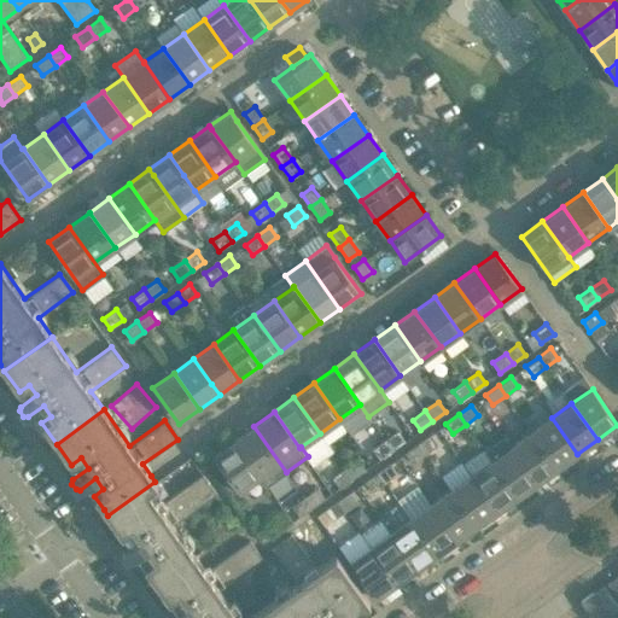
[(577,454),(552,418),(531,432),(557,468),(577,454)]
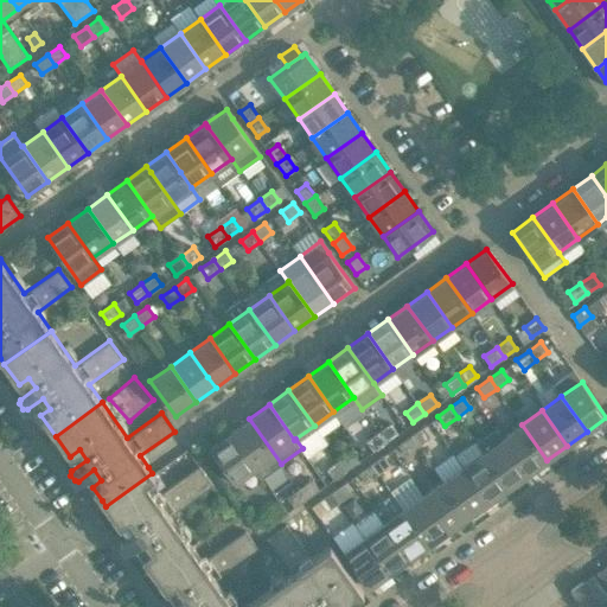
[(281,464),(249,419),(230,433),(255,467),(254,468),(261,478),(281,464)]
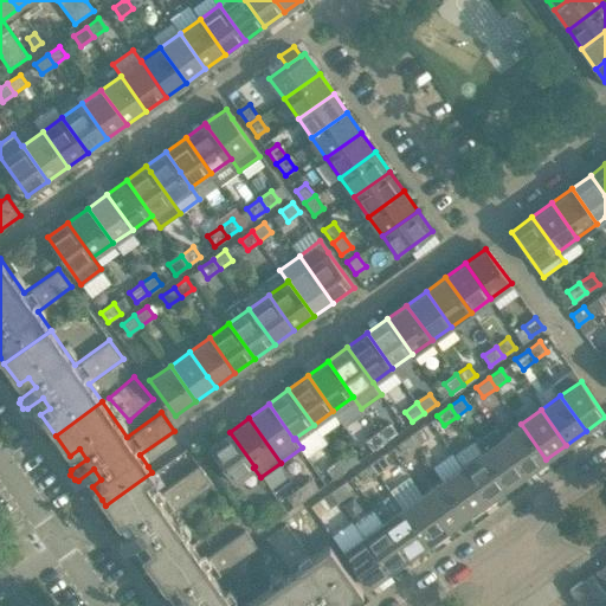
[(397,432),(389,423),(378,431),(385,442),(397,432)]
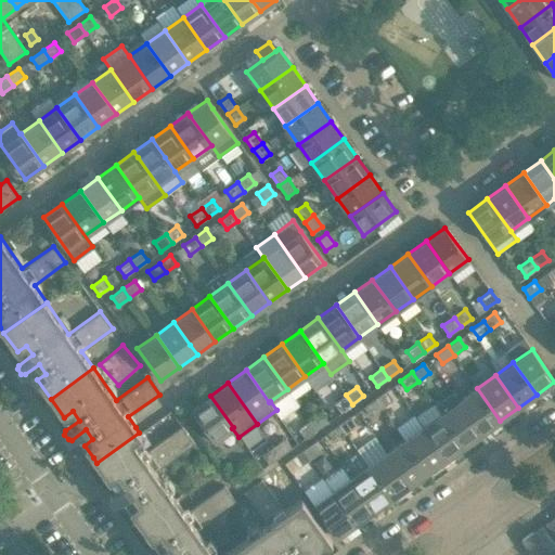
[(500,421),(477,388),(459,401),(482,433),(500,421)]
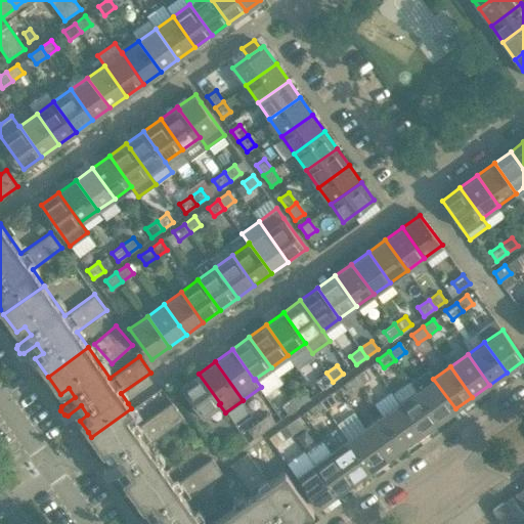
[(370,377),(364,368),(354,376),(360,385),(370,377)]
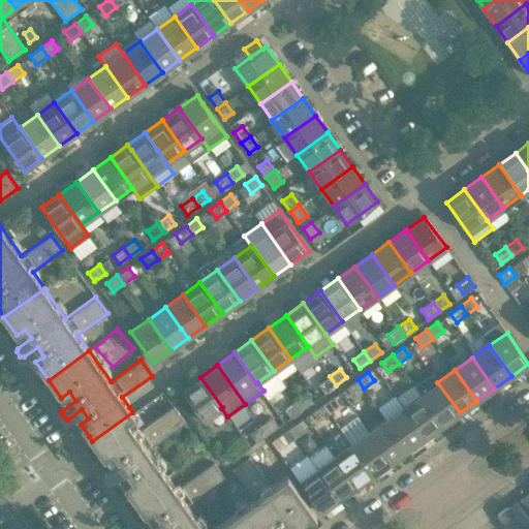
[(460,412),(437,382),(431,374),(414,386),(421,395),(442,425),(460,412)]
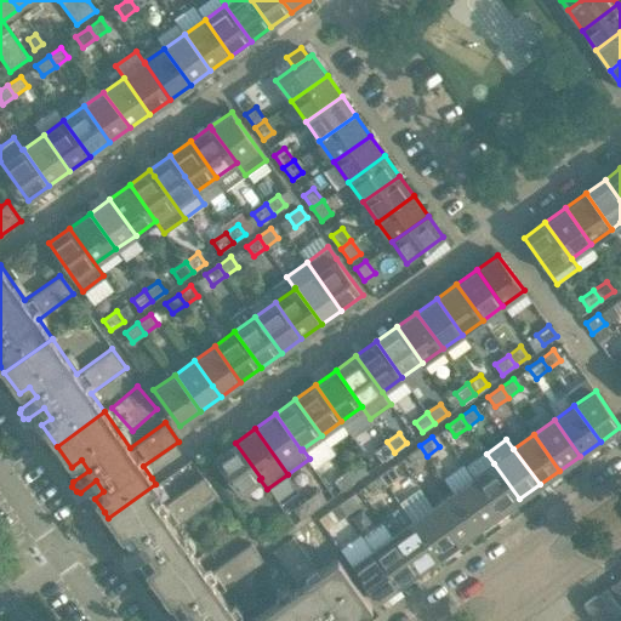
[(394,453),(387,442),(374,450),(381,461),(394,453)]
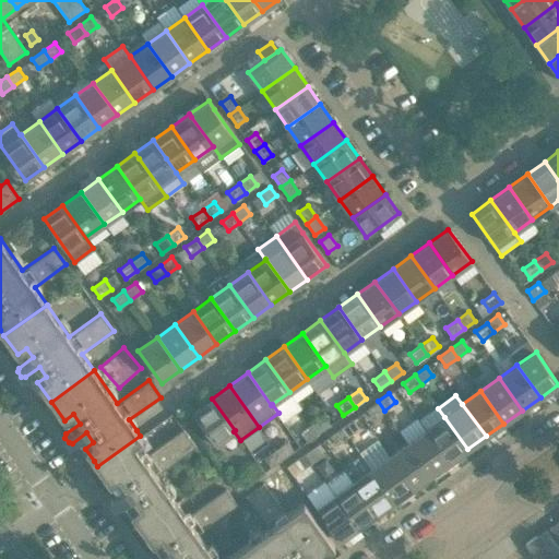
[(235,430),(212,399),(192,412),(216,444),(234,431),(235,430)]
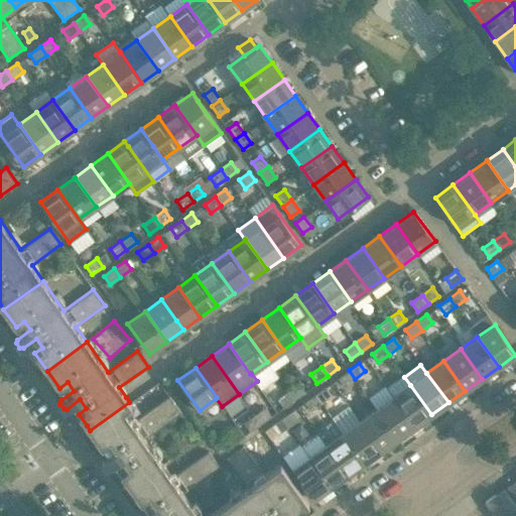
[(355,379),(349,370),(338,378),(345,386),(355,379)]
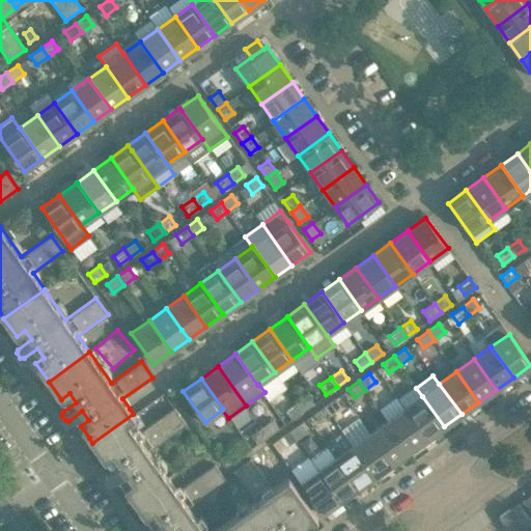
[(313,403),(307,394),(296,402),(303,411),(313,403)]
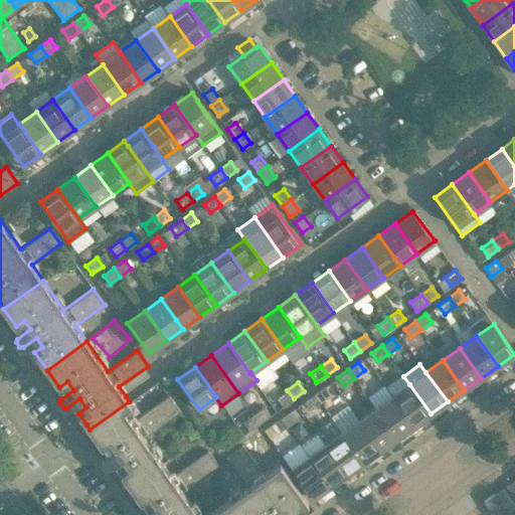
[(431,413),(409,384),(392,396),(413,425),(431,413)]
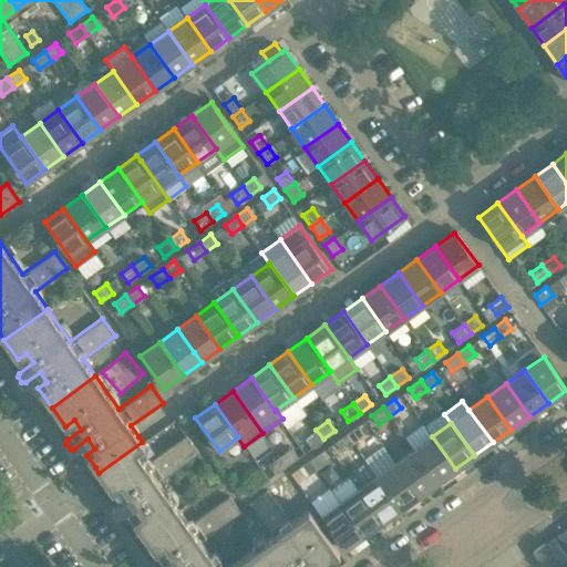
[(364,434),(358,424),(347,433),(353,442),(364,434)]
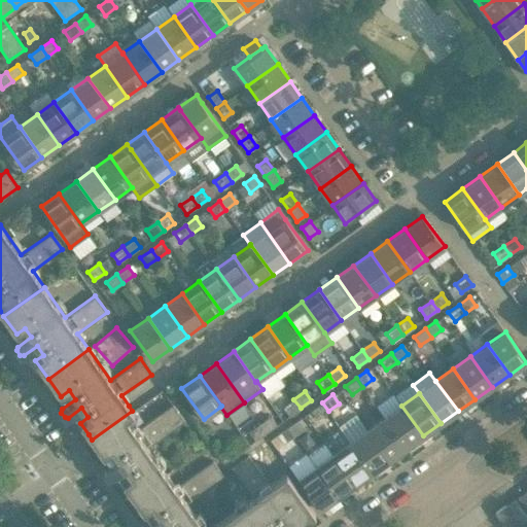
[(301,408),(293,399),(283,407),(289,416),(301,408)]
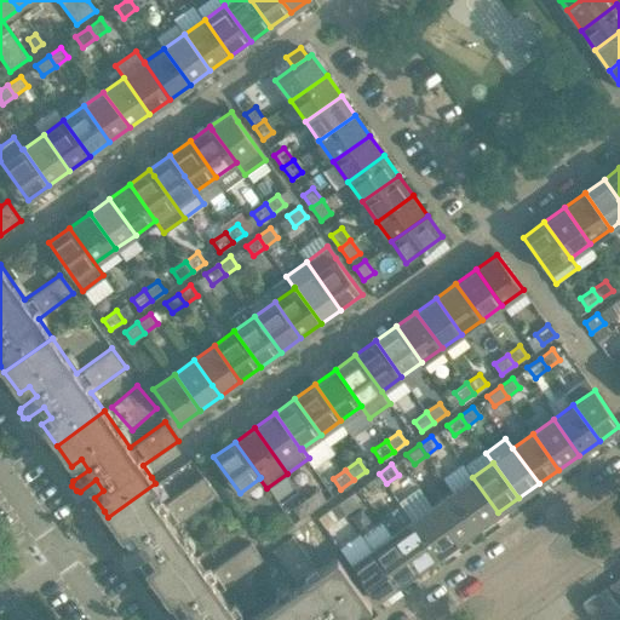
[(386,483),(379,474),(366,482),(373,493),(386,483)]
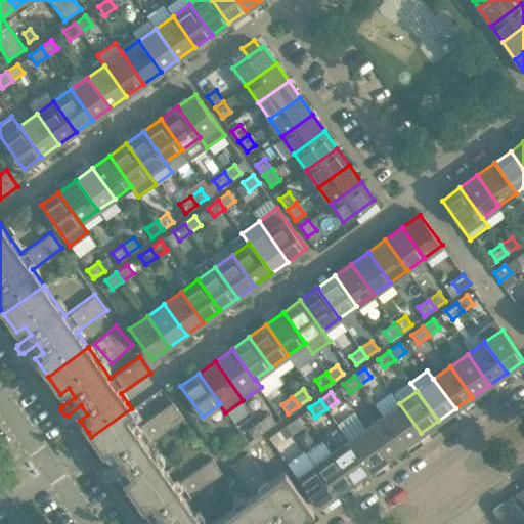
[(165,471),(146,444),(183,418),(172,401),(135,428),(126,416),(133,410),(131,408),(91,437),(102,453),(111,447),(117,456),(103,466),(103,470),(106,474),(110,475),(124,465),(130,474),(122,480),(132,494),(165,471)]
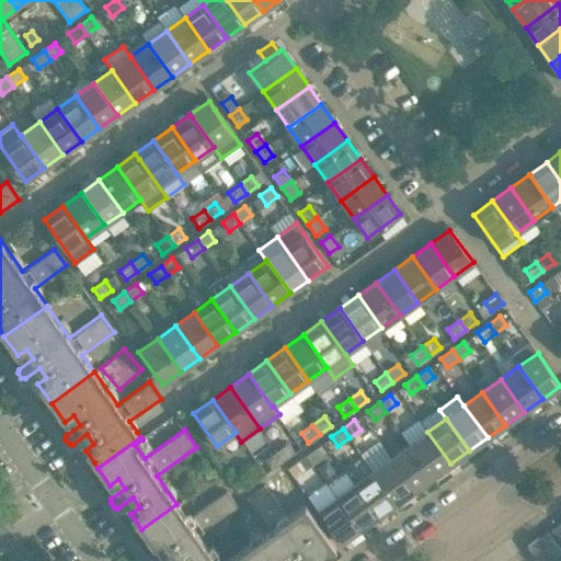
[(450,464),(427,432),(409,445),(433,477),(450,464)]
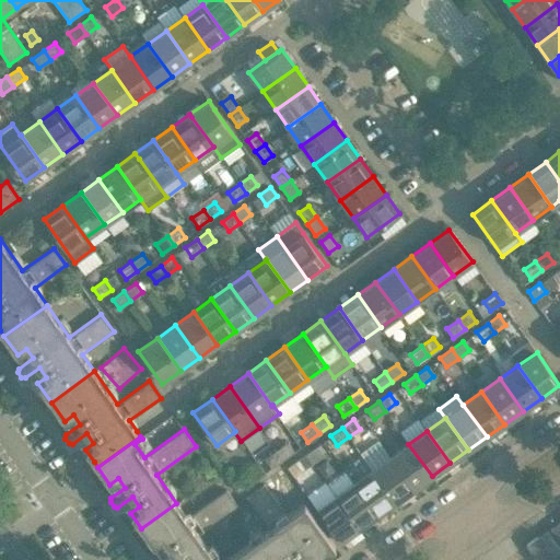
[(294,452),(288,442),(276,450),(282,459),(294,452)]
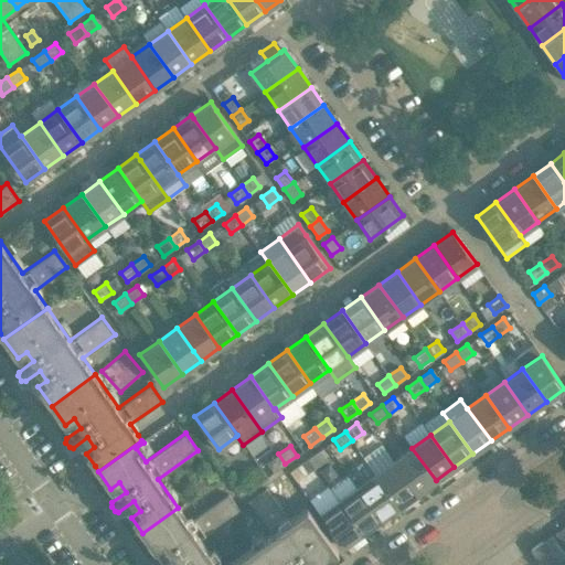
[(436,480),(412,448),(394,460),(417,493),(436,480)]
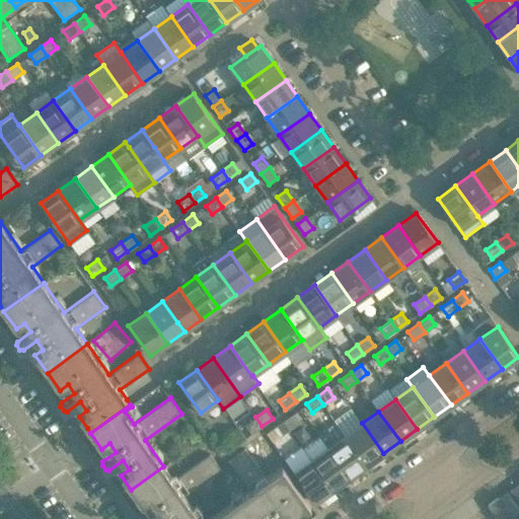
[(300,422),(294,413),(284,421),(290,429),(300,422)]
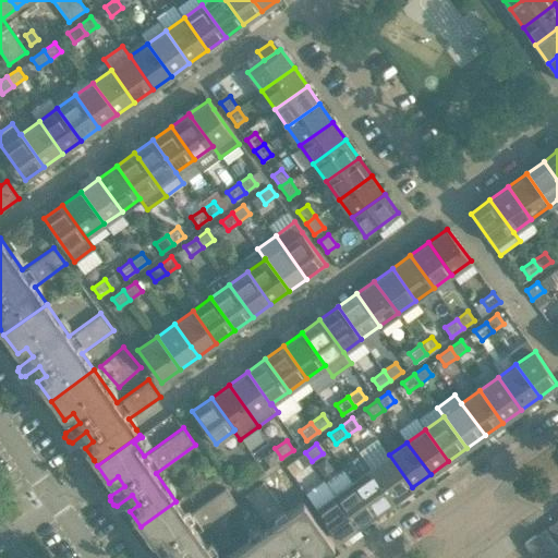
[(281,458),(275,448),(264,457),(270,465),(281,458)]
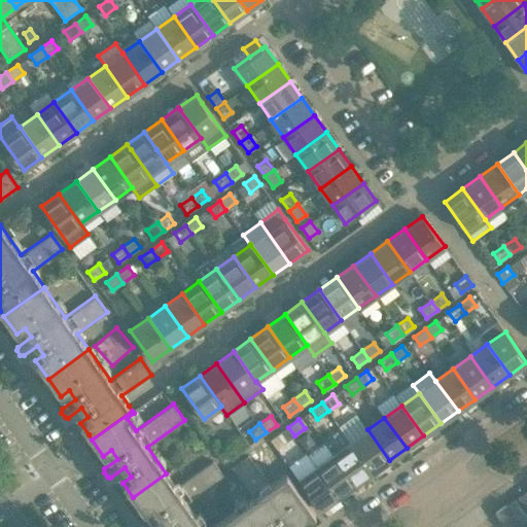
[(294,435),(288,427),(277,434),(283,444),(294,435)]
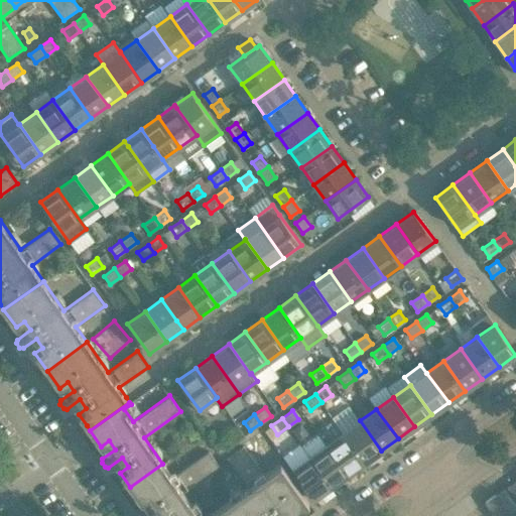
[(381,450),(360,420),(343,432),(364,463),(381,450)]
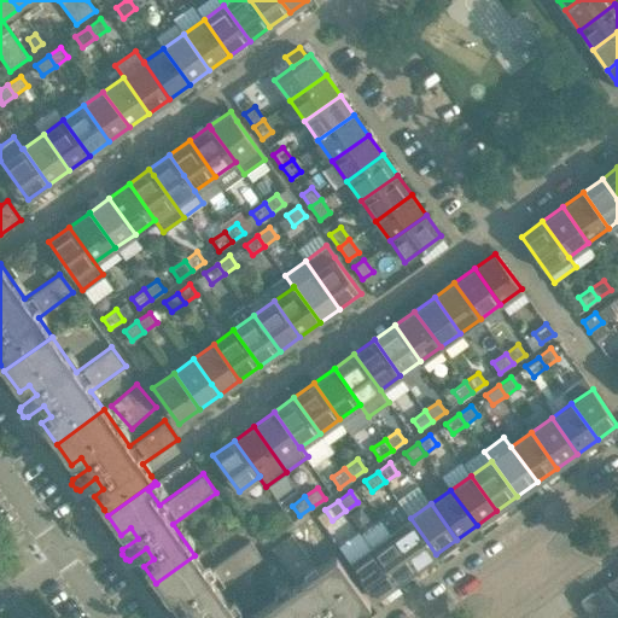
[(436,554),(410,518),(390,532),(417,569),(436,554)]
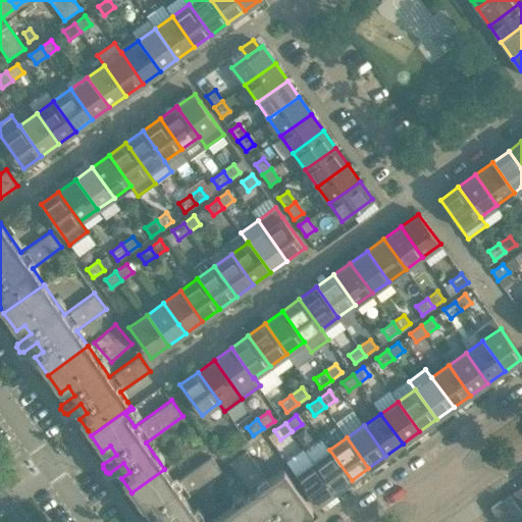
[(232,451),(226,441),(216,450),(222,458),(232,451)]
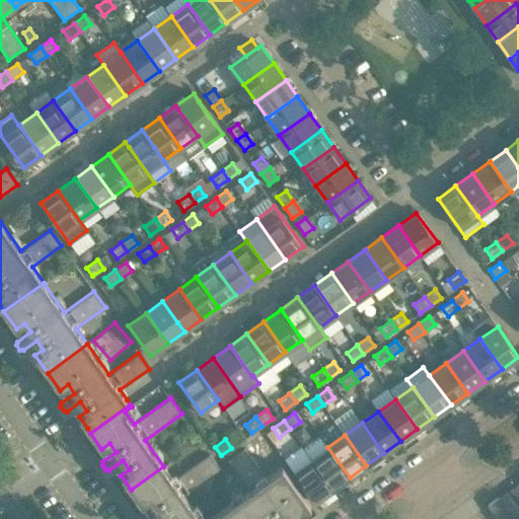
[(350,477),(327,447),(311,459),(332,490),(350,477)]
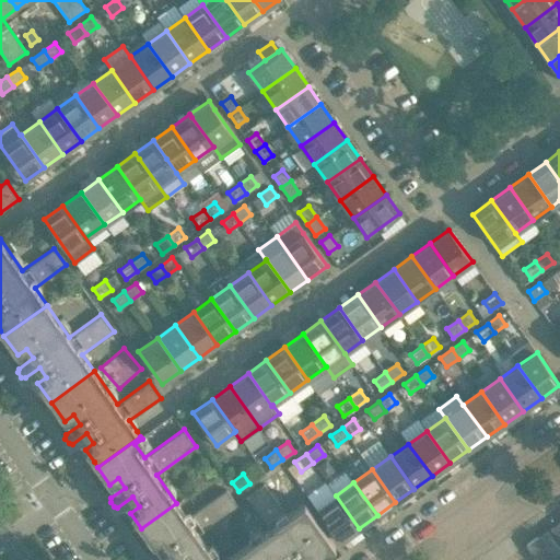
[(335,546),(304,502),(286,515),(264,483),(246,497),(268,528),(236,550),(243,559),(300,559),(300,558),(308,551),(315,559),(335,546)]
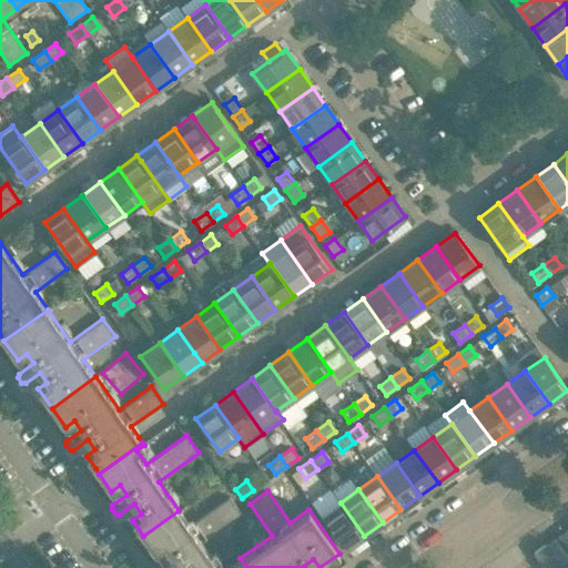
[(220,567),(202,543),(242,514),(230,496),(190,525),(179,510),(143,536),(154,551),(163,546),(170,555),(155,566),(155,567),(172,567),(178,565),(180,567),(220,567)]
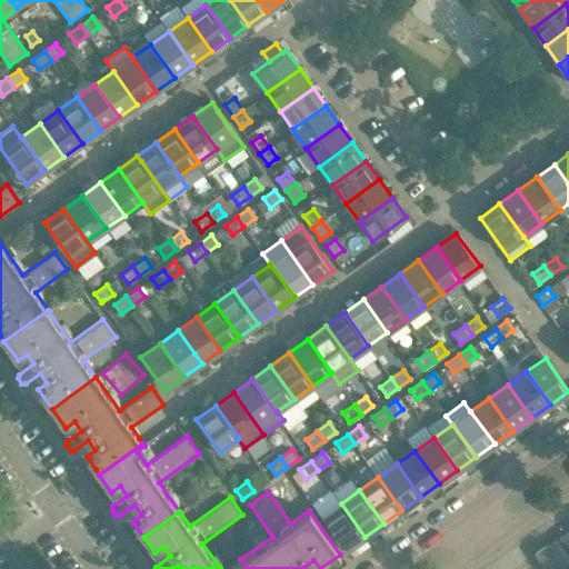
[(365,537),(341,503),(321,517),(346,550),(365,537)]
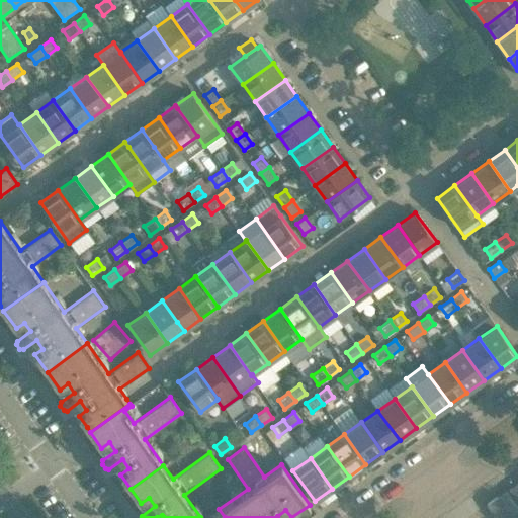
[(517,482),(509,489),(517,502),(517,482)]
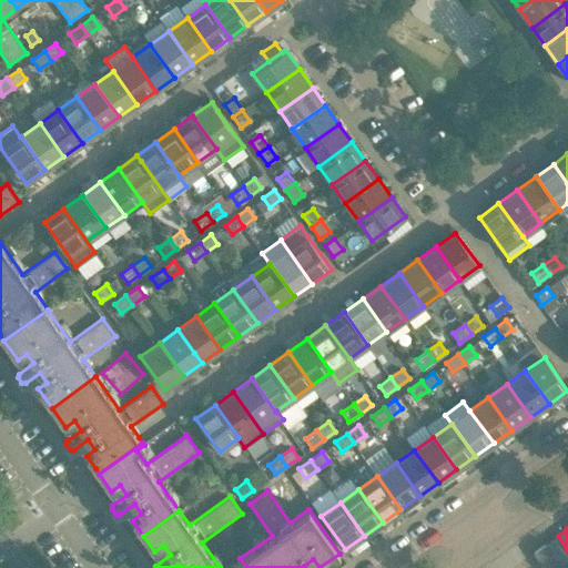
[(567,567),(550,545),(534,557),(541,567),(567,567)]
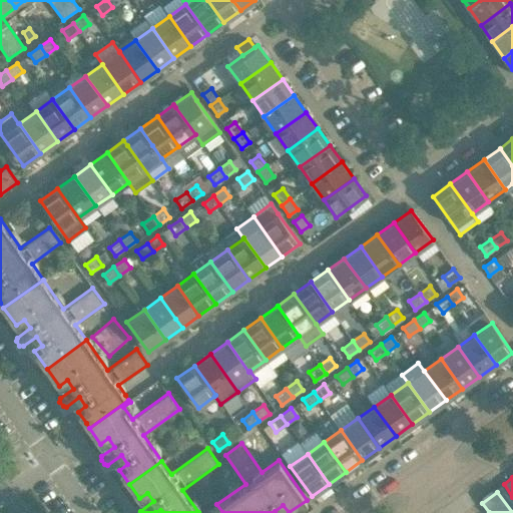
[(222,512),(216,504),(204,512),(222,512)]
